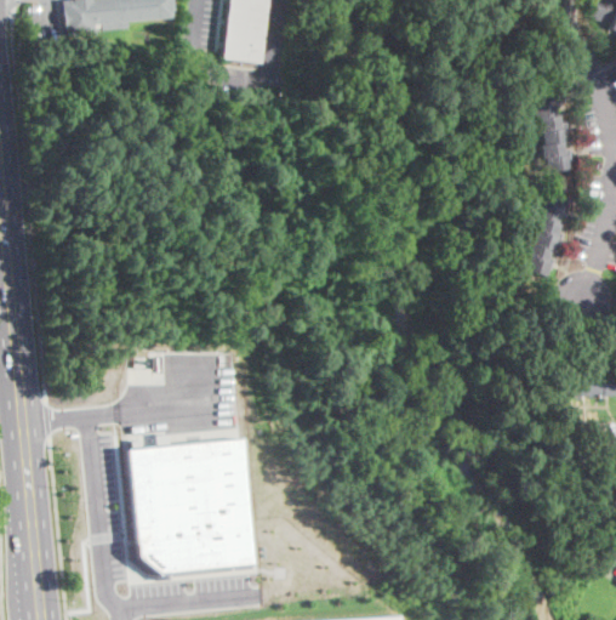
[(98,35),(69,38),(67,1),(81,0),(171,0),(174,18),(97,26),(98,35)]
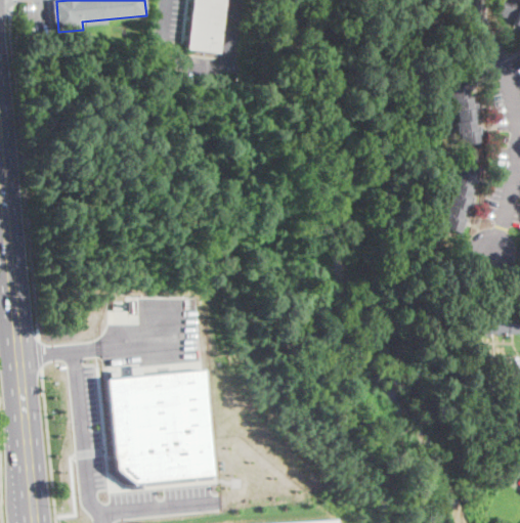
[(228,0),(222,54),(189,50),(196,1),(196,0),(228,0)]
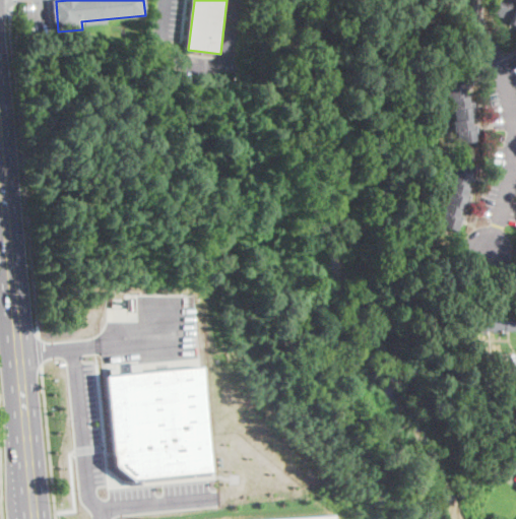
[(515,25),(514,25),(515,19),(498,16),(501,0),(515,0),(515,25)]
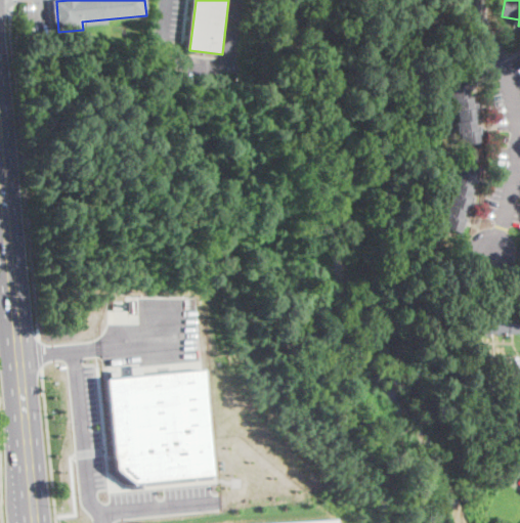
[(471,90),(472,98),(475,98),(476,110),(479,109),(481,121),(478,121),(479,131),(482,131),(483,143),(465,145),(463,135),(461,135),(459,124),(462,123),(460,113),(458,113),(456,101),(452,101),(451,90),(455,90),(452,78),(471,76),(472,88),(471,88),(471,90)]
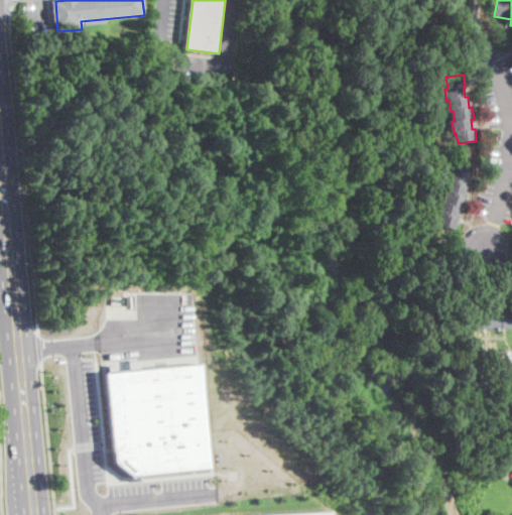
[(475,166),(472,177),(470,177),(467,186),(469,187),(466,198),(467,199),(463,211),(461,210),(458,219),(460,220),(456,231),(437,225),(441,215),(439,214),(442,202),(445,203),(449,192),(446,192),(450,182),(448,181),(451,170),(454,170),(458,160),(475,166)]
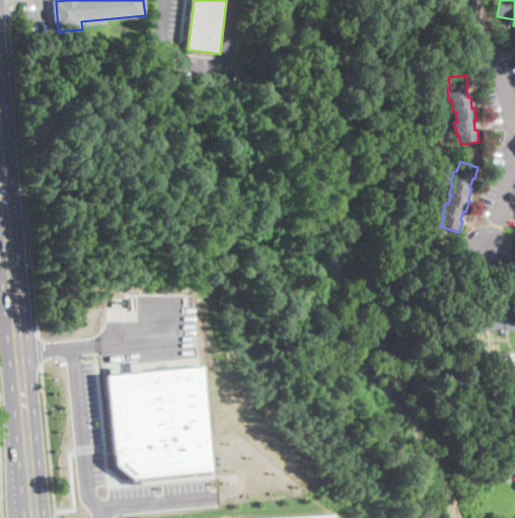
[(106,374),(116,465),(132,479),(212,472),(202,366),(106,374)]
